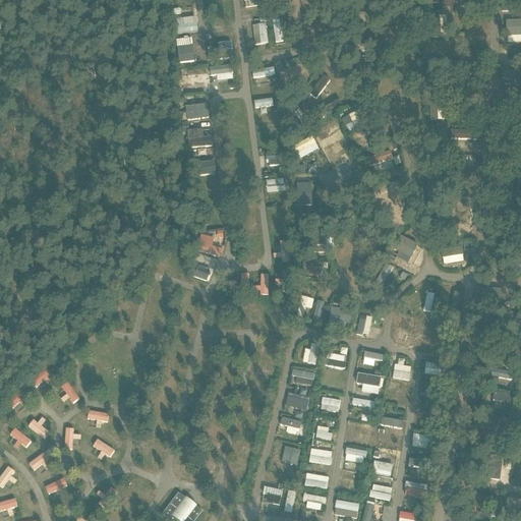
[(174,18),(175,34),(196,33),(195,17),(174,18)]
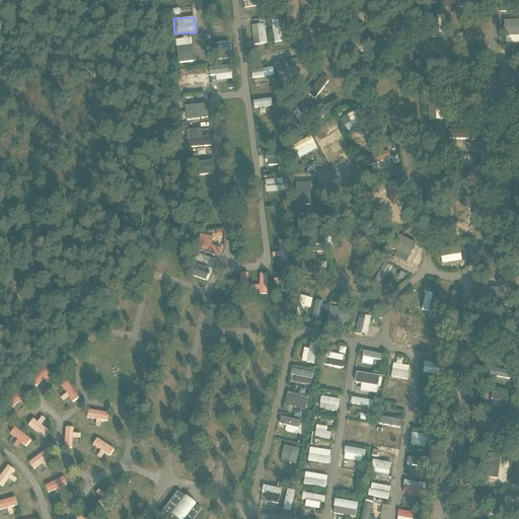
[(518,18),(504,20),(505,36),(518,34),(518,18)]
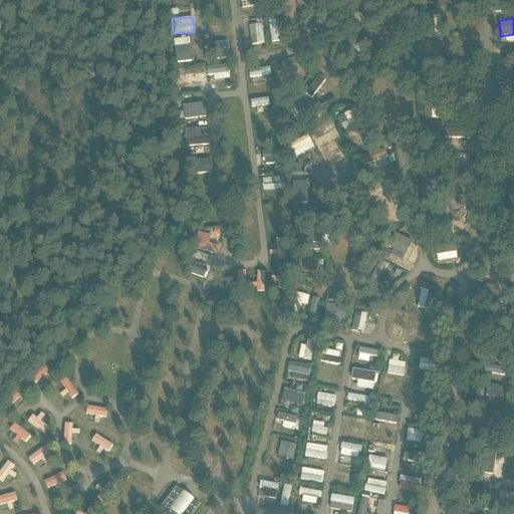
[(249,24),(250,44),(263,44),(263,24),(249,24)]
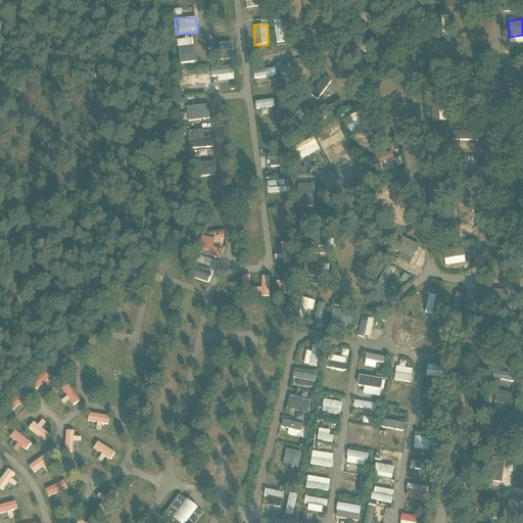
[(192,39),(177,40),(178,63),(194,62),(192,39)]
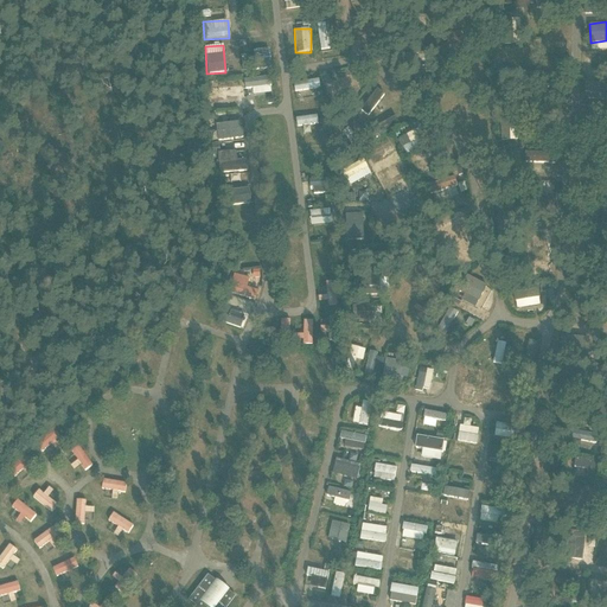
[(606,51),(589,52),(589,75),(606,74),(606,51)]
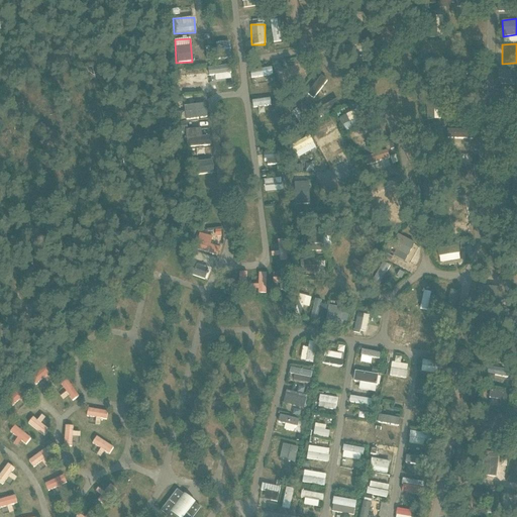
[(207,67),(207,75),(215,75),(215,80),(230,80),(230,66),(207,67)]
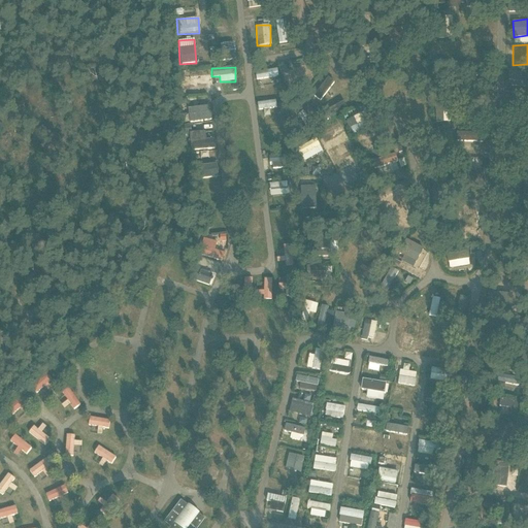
[(319,102),(334,83),(324,74),(308,94),(319,102)]
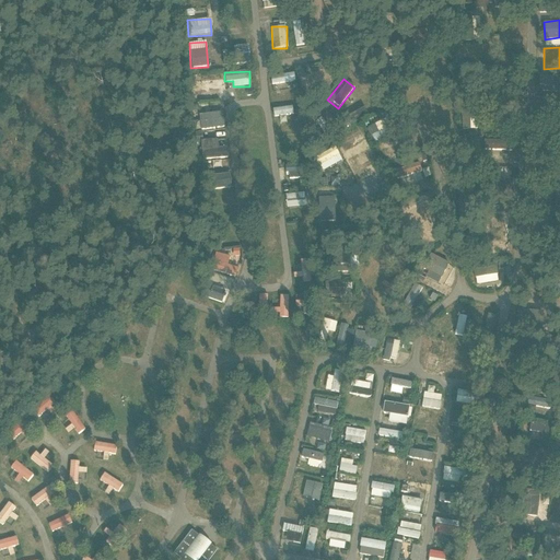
[(218,89),(194,93),(195,102),(220,97),(218,89)]
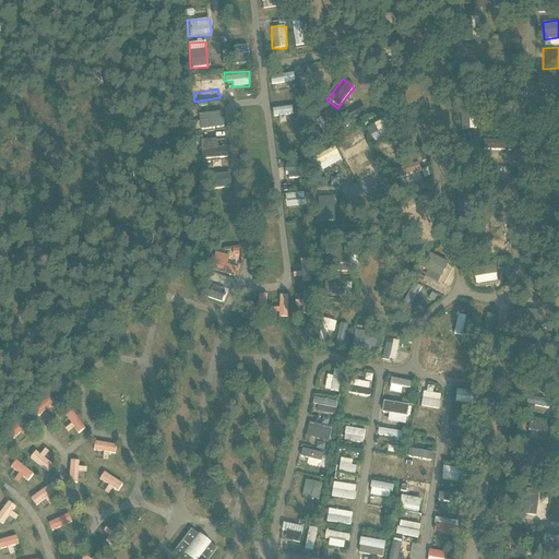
[(272,116),(292,115),(292,107),(272,108),(272,116)]
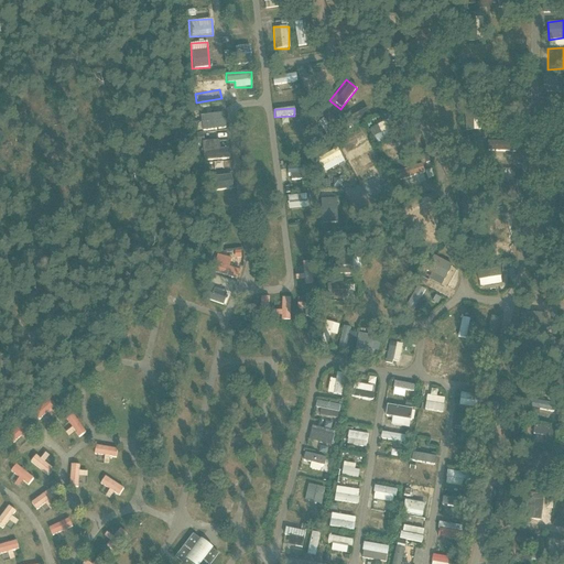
[(353,126),(371,117),(367,108),(348,118),(353,126)]
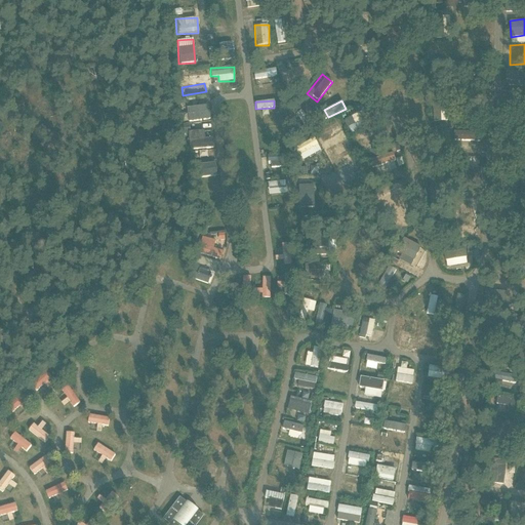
[(186,107),(187,121),(209,120),(209,105),(186,107)]
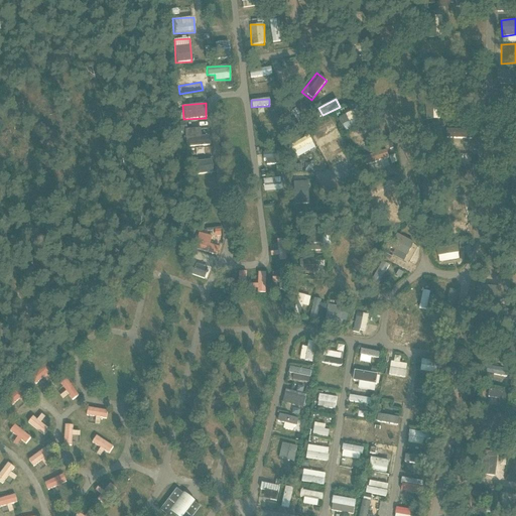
[(425,106),(426,119),(436,119),(436,105),(425,106)]
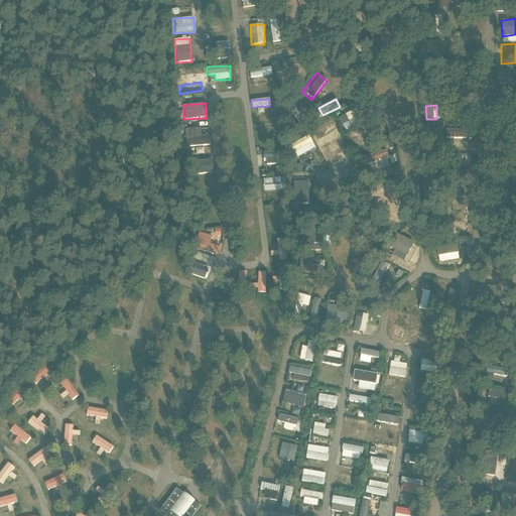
[(290,112),(297,120),(304,115),(298,106),(290,112)]
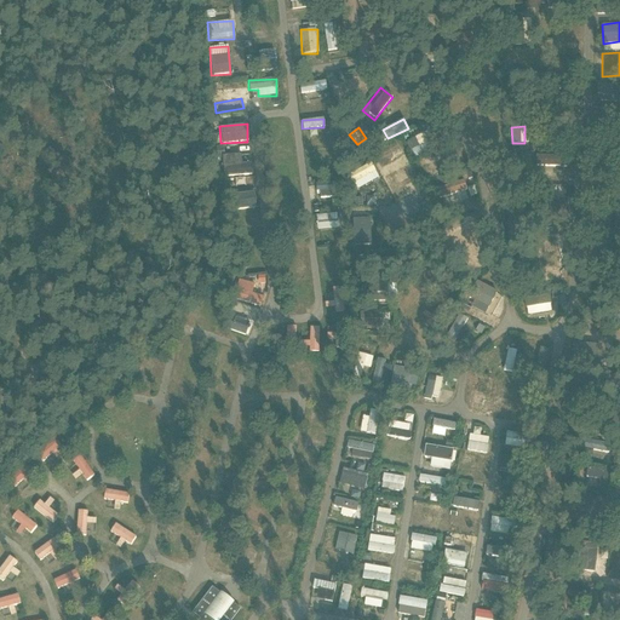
[(406,142),(414,159),(432,149),(424,132),(406,142)]
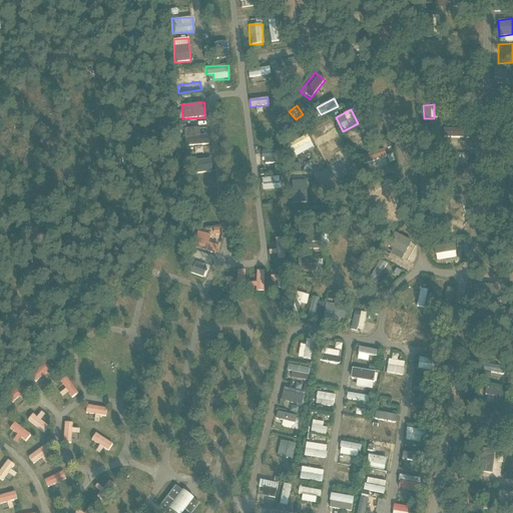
[(199,127),(183,128),(184,145),(207,144),(207,134),(199,135),(199,127)]
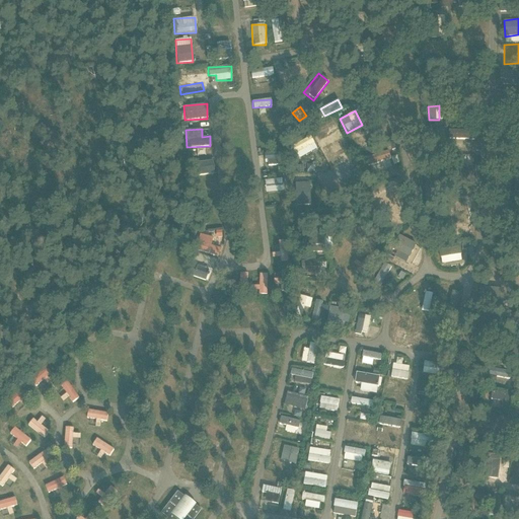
[(468,140),(468,130),(448,130),(448,139),(468,140)]
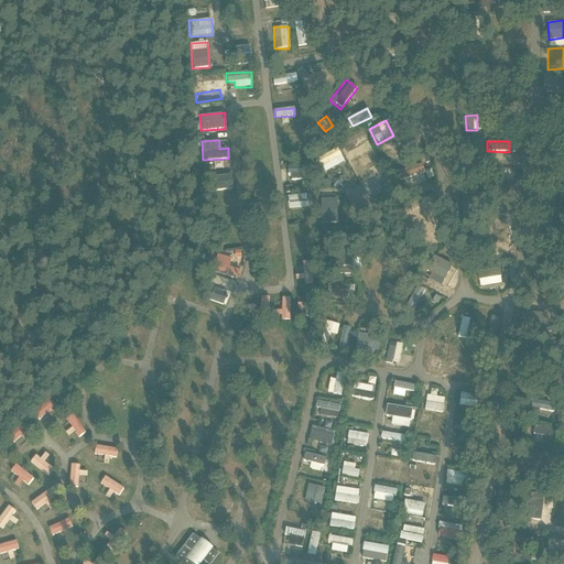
[(388,149),(393,165),(405,161),(399,144),(388,149)]
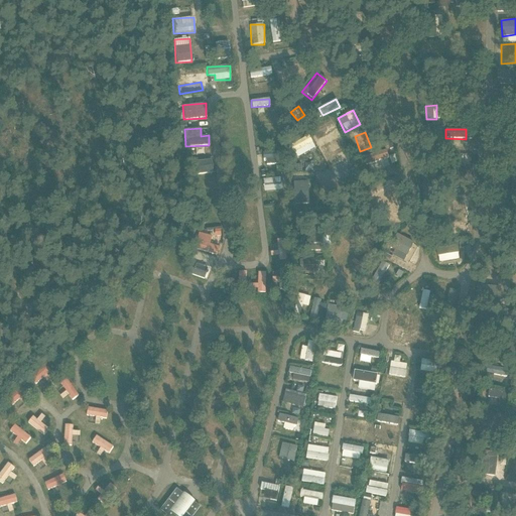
[(264,165),(275,165),(274,155),(264,155),(264,165)]
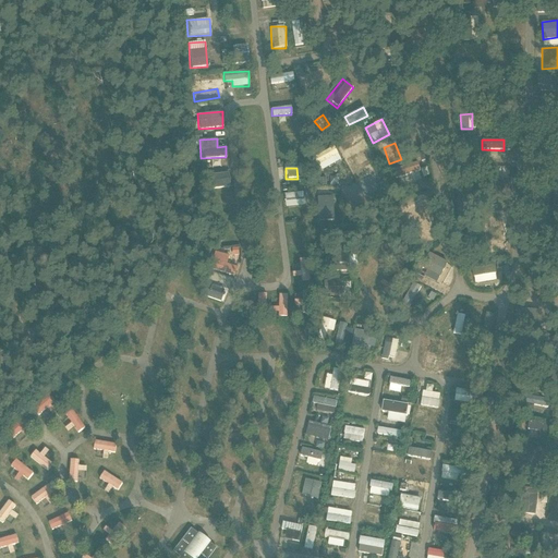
[(229,173),(211,173),(213,187),(230,186),(229,173)]
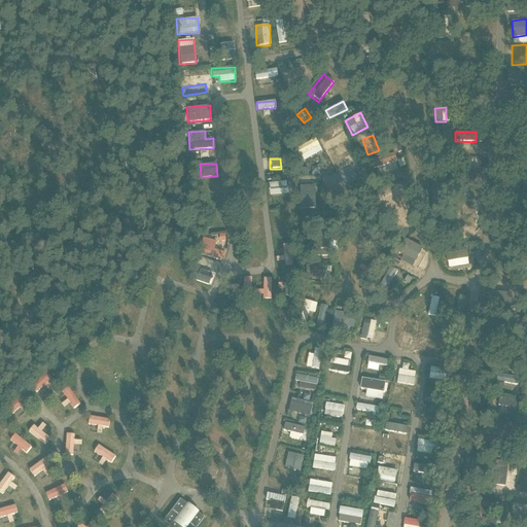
[(269,182),(270,195),(287,194),(286,182),(269,182)]
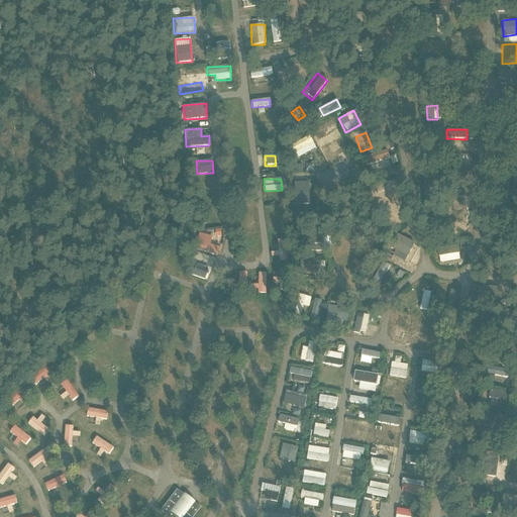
[(310,204),(309,182),(294,183),(295,205),(310,204)]
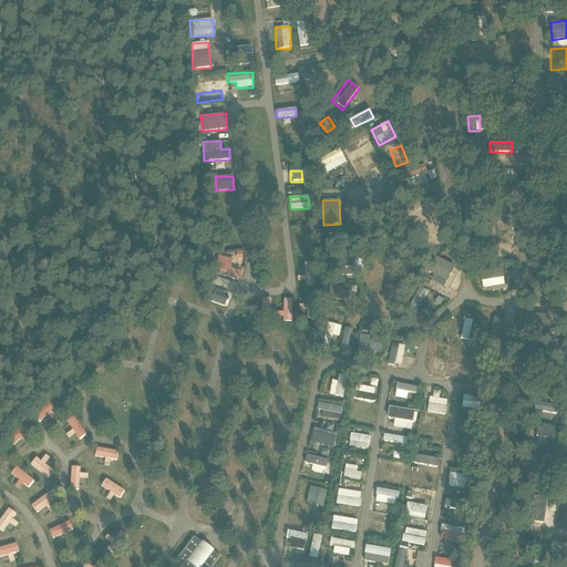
[(218,200),(219,220),(230,219),(229,200),(218,200)]
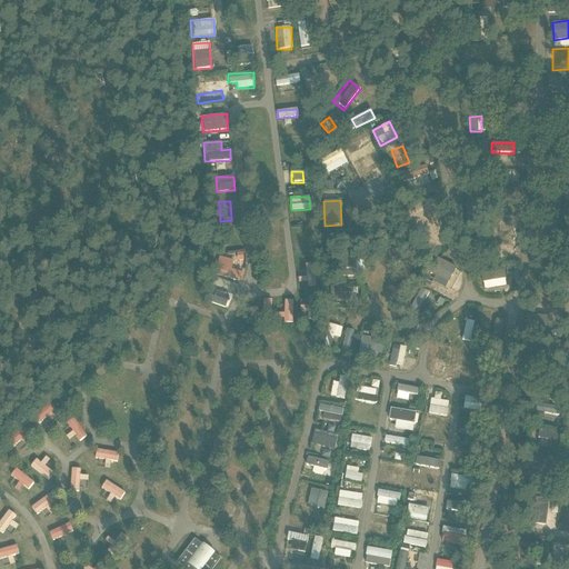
[(513,245),(515,221),(497,220),(496,245),(513,245)]
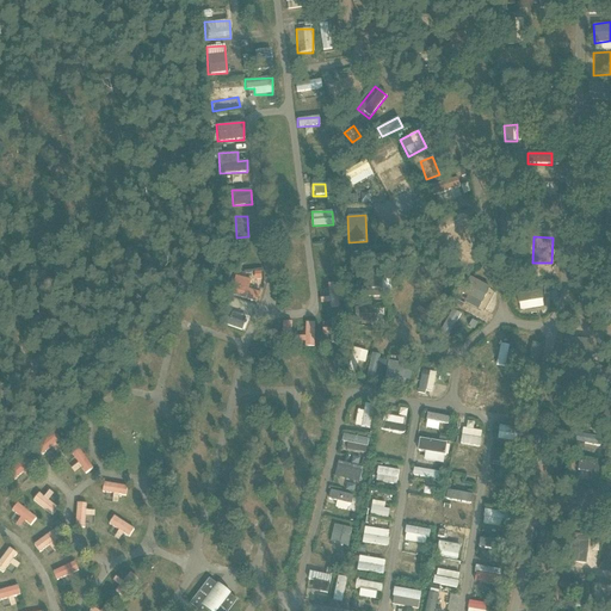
[(239,270),(258,267),(257,252),(238,254),(239,270)]
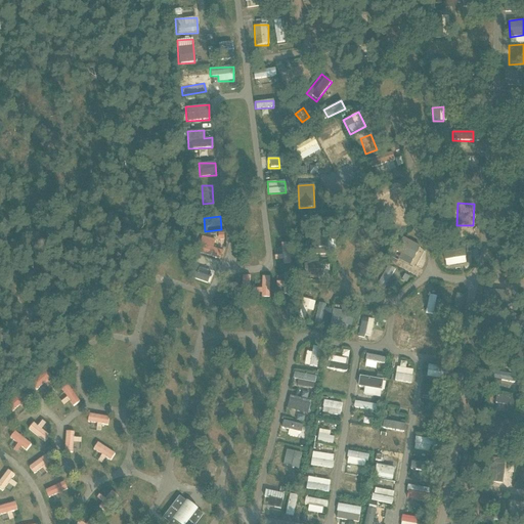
[(214,248),(215,238),(202,236),(198,254),(221,258),(222,250),(214,248)]
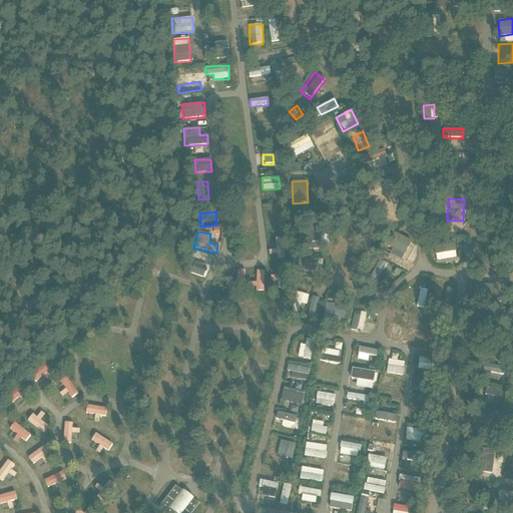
[(327,249),(327,233),(305,234),(305,249),(327,249)]
